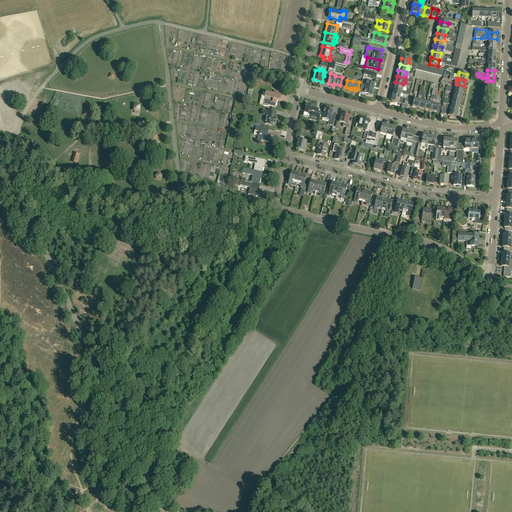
[(372,95),(375,83),(365,81),(362,92),(368,94),(368,95),(371,96),(371,95),(372,95)]
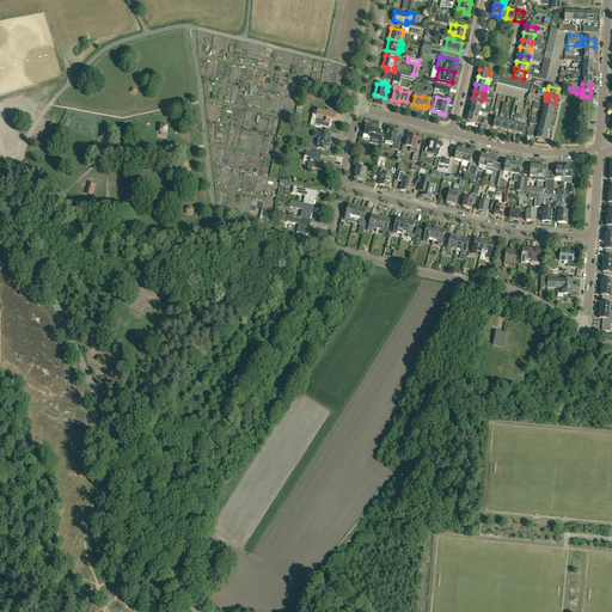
[(481,104),(482,101),(472,98),(471,106),(481,109),(482,105),(481,104)]
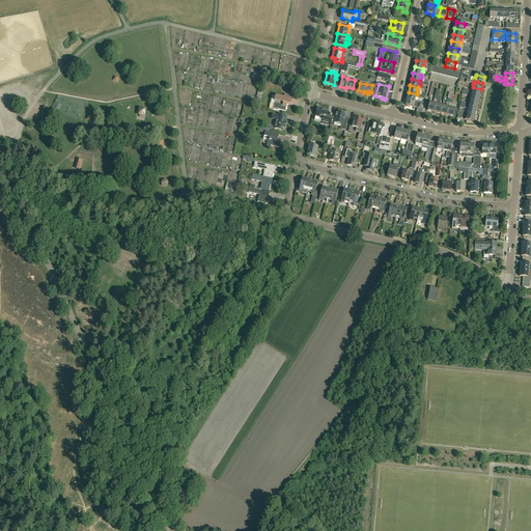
[(409,92),(407,99),(415,101),(416,98),(417,98),(417,94),(409,92)]
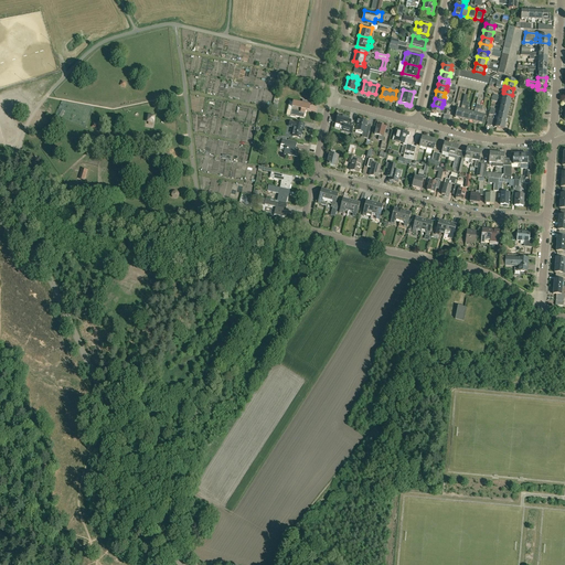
[(509,109),(510,102),(501,99),(500,103),(501,103),(500,107),(509,109)]
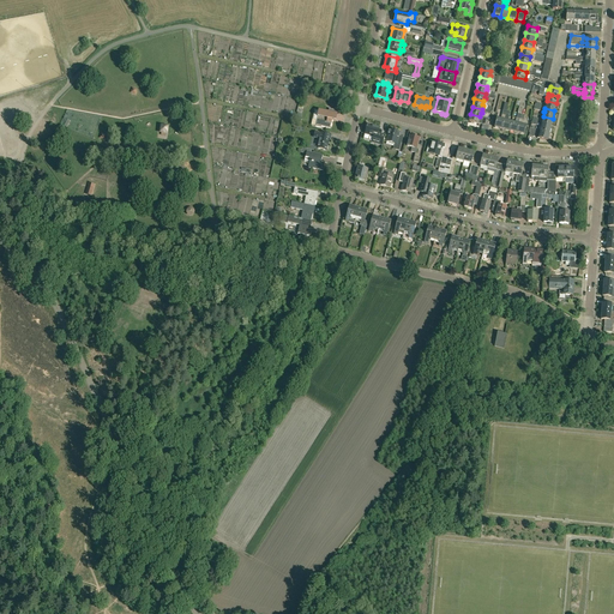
[(336,114),(336,110),(329,109),(329,113),(319,110),(315,126),(321,127),(321,126),(330,128),(332,121),(336,121),(337,114),(336,114)]
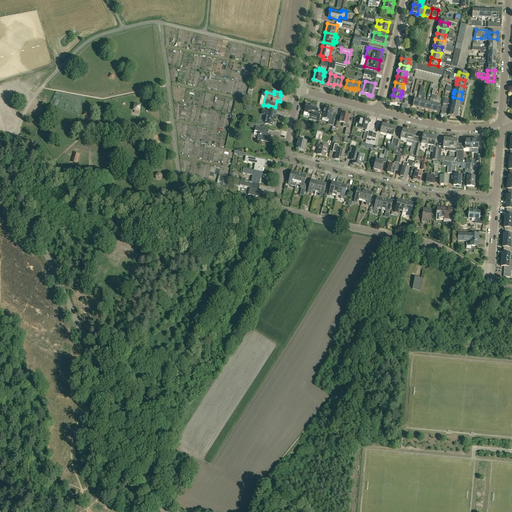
[(408,99),(400,97),(392,95),(391,101),(406,105),(408,99)]
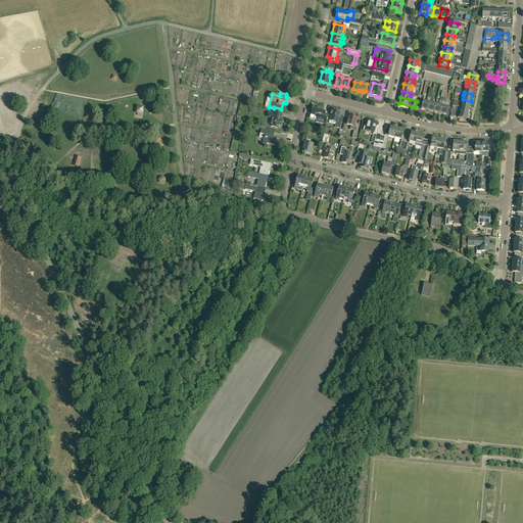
[(427,101),(427,102),(423,101),(421,108),(427,110),(430,101),(427,101)]
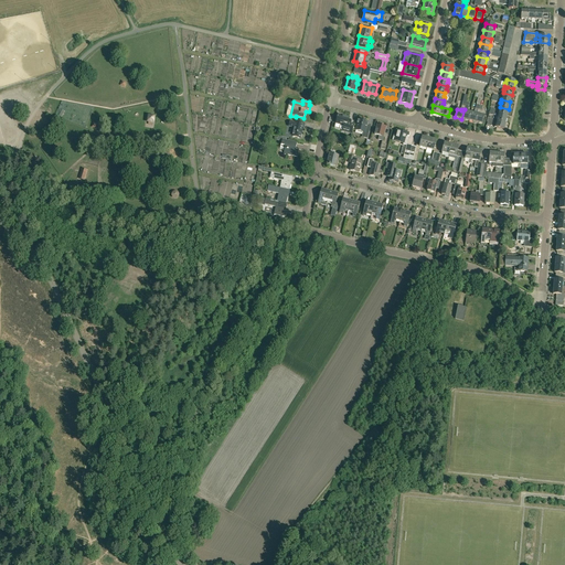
[(465,109),(461,119),(469,120),(471,113),(467,112),(468,110),(465,109)]
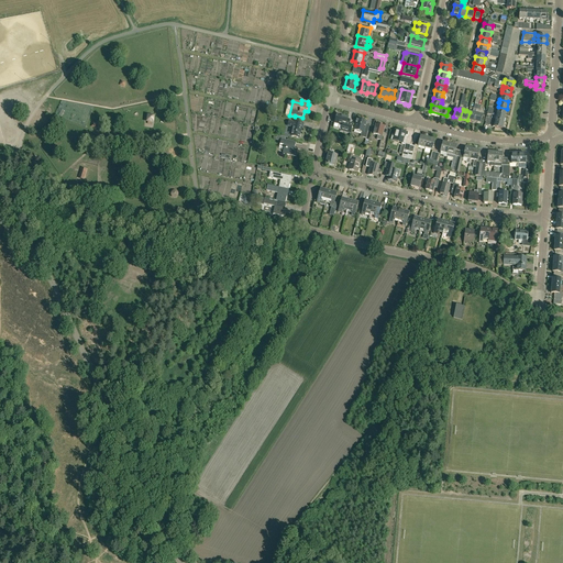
[(470,112),(467,120),(474,122),(476,112),(473,112),(473,113),(470,112)]
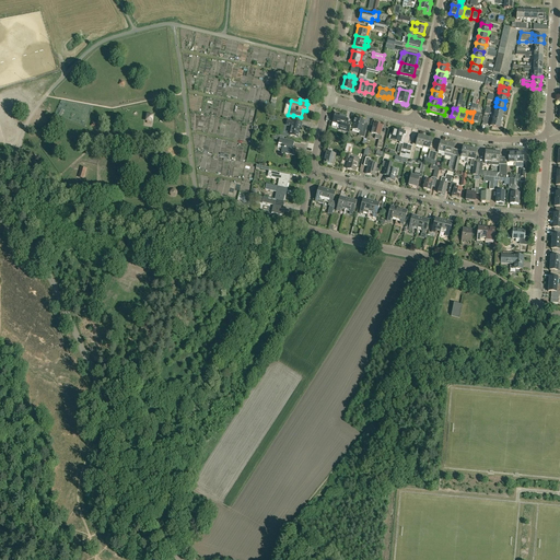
[(474,112),(471,121),(478,123),(480,115),(477,114),(477,113),(474,112)]
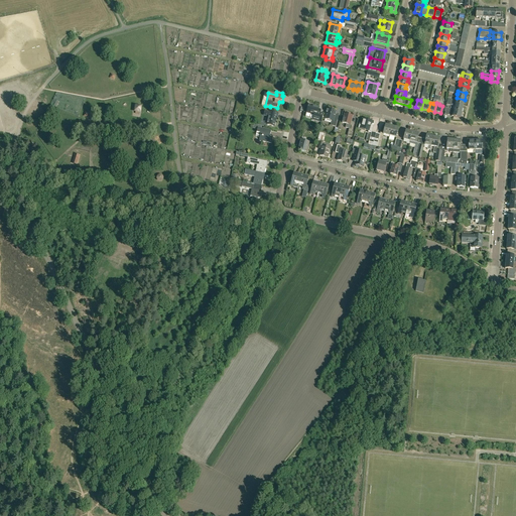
[(307,106),(308,107),(306,113),(313,115),(312,120),(321,122),(324,114),(317,112),(318,107),(312,106),(313,105),(308,104),(307,106)]
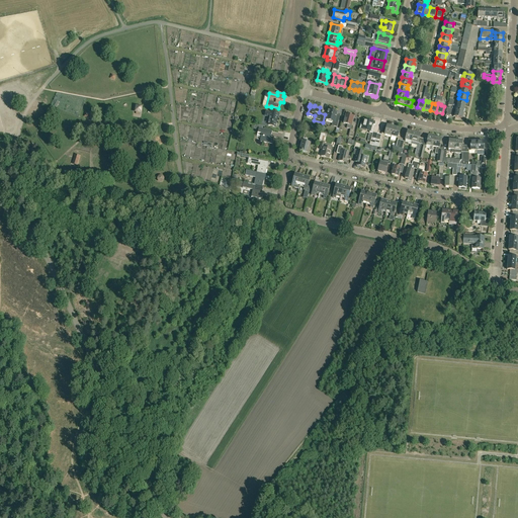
[(464,106),(456,104),(455,106),(456,107),(455,110),(463,112),(464,106)]
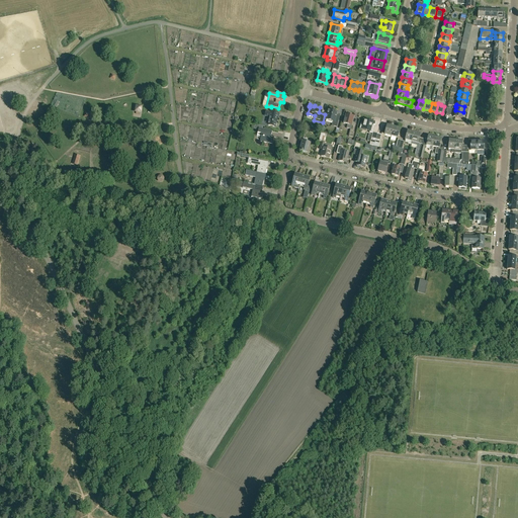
[(337,127),(339,119),(335,118),(337,112),(329,109),(326,119),(333,121),(332,125),(337,127)]
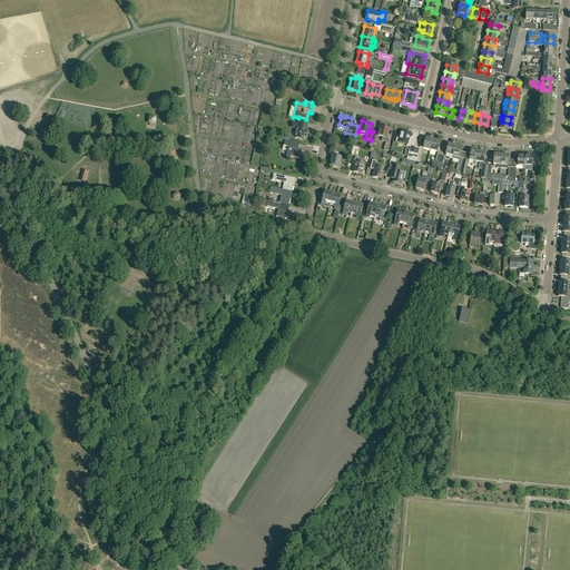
[(306,130),(307,125),(297,124),(293,123),(292,127),(296,128),(294,138),(303,139),(305,130),(306,130)]
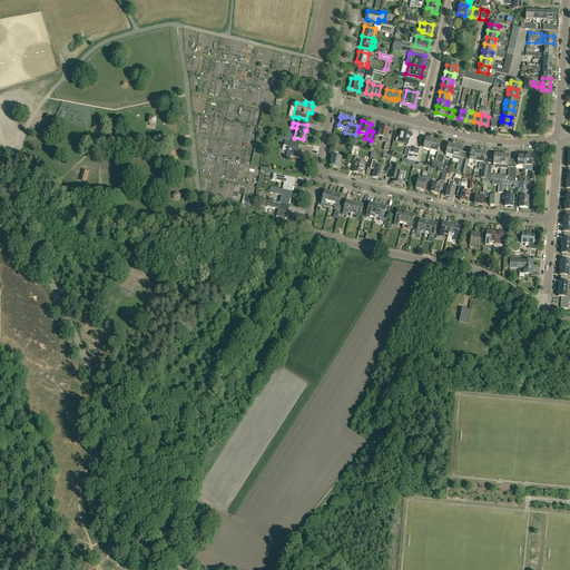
[(389,150),(390,146),(389,146),(391,135),(387,135),(390,128),(380,126),(377,135),(383,136),(382,140),(385,141),(384,149),(389,150)]
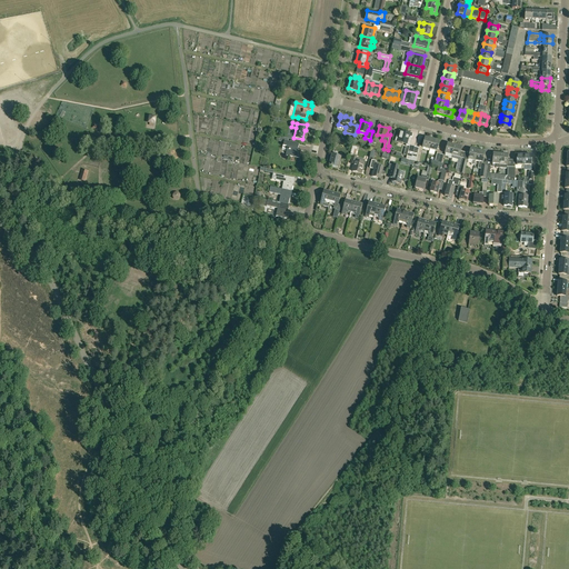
[(407,145),(409,133),(399,131),(397,142),(407,145)]
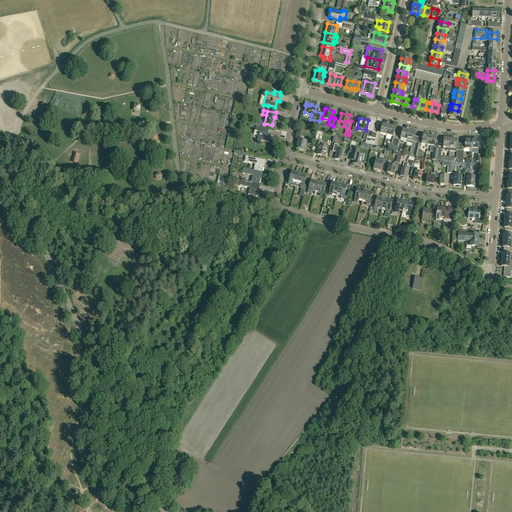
[(380,133),(386,135),(389,125),(382,124),(380,133)]
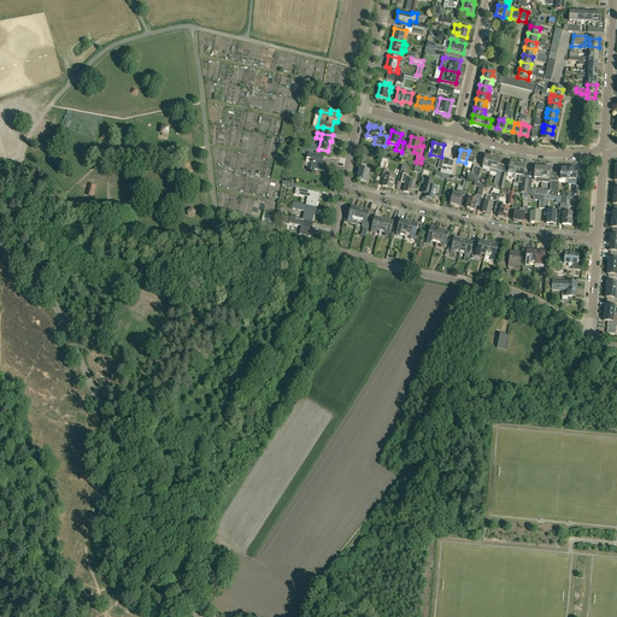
[(474,164),(476,153),(469,151),(465,163),(474,164)]
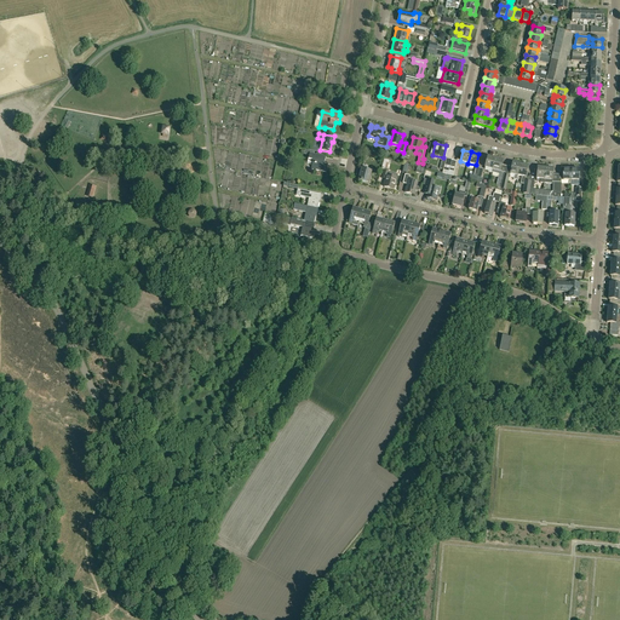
[(326,172),(327,166),(323,165),(326,158),(310,154),(309,159),(313,160),(311,168),(326,172)]
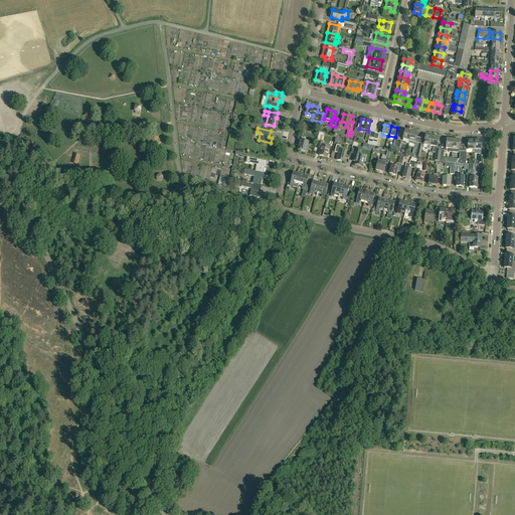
[(402,139),(408,141),(411,132),(405,130),(402,139)]
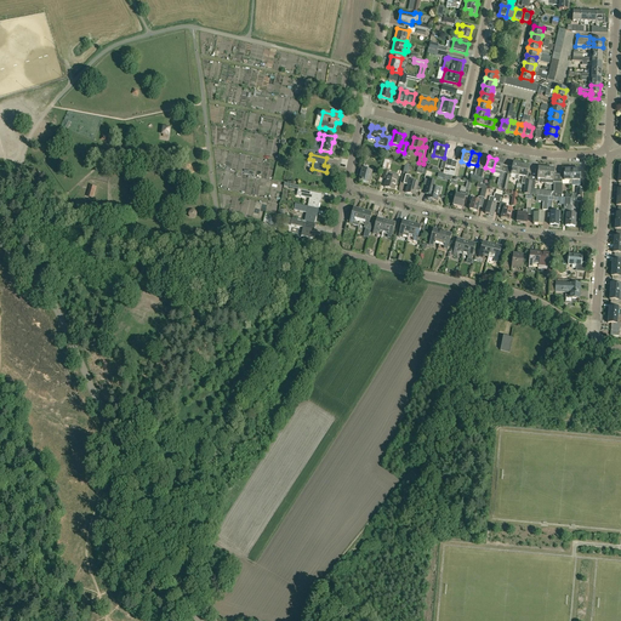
[(493,172),(500,175),(503,160),(496,159),(493,170),(493,172)]
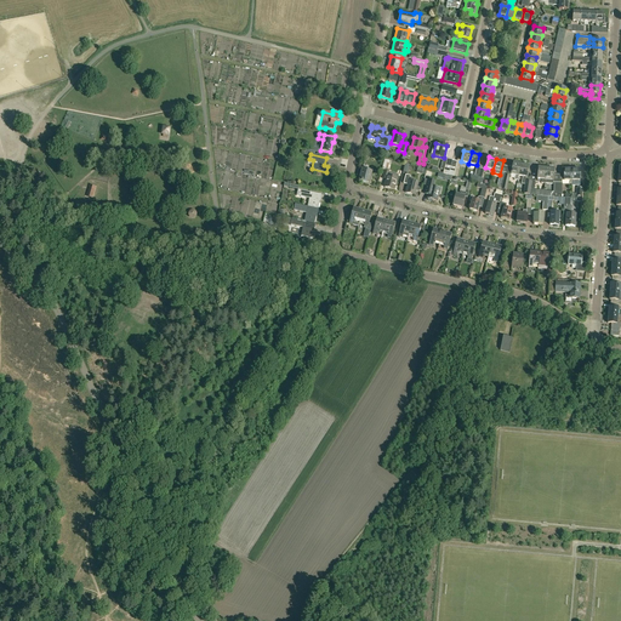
[(518,181),(519,176),(520,165),(513,163),(511,175),(516,175),(514,180),(518,181)]
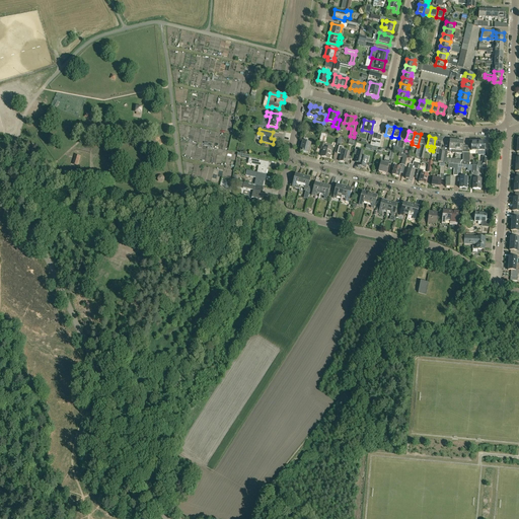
[(442,162),(443,158),(444,152),(440,151),(442,139),(435,138),(434,147),(437,148),(436,153),(439,154),(437,161),(442,162)]
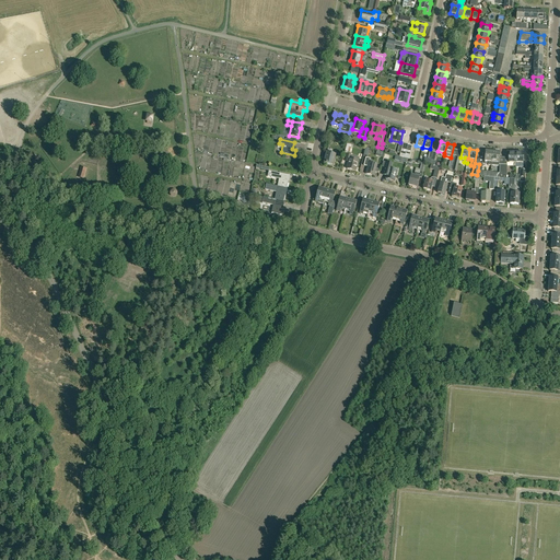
[(333,165),(335,154),(326,152),(324,163),(333,165)]
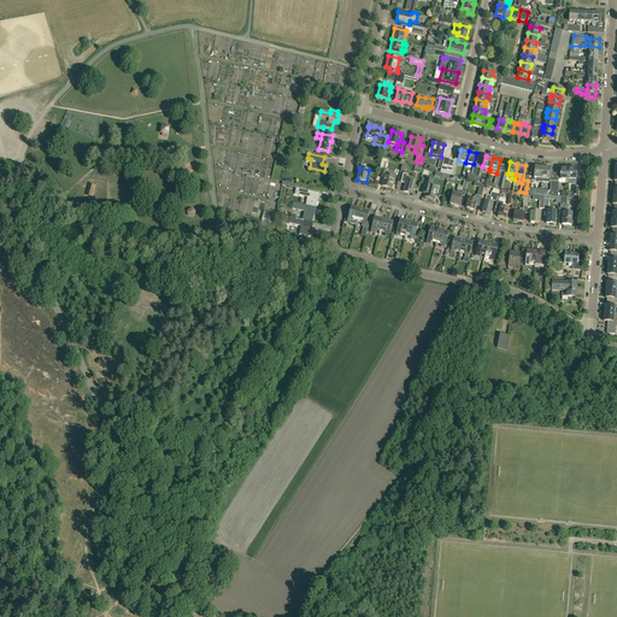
[(392,188),(394,177),(386,175),(387,171),(382,170),(380,177),(383,178),(382,186),(392,188)]
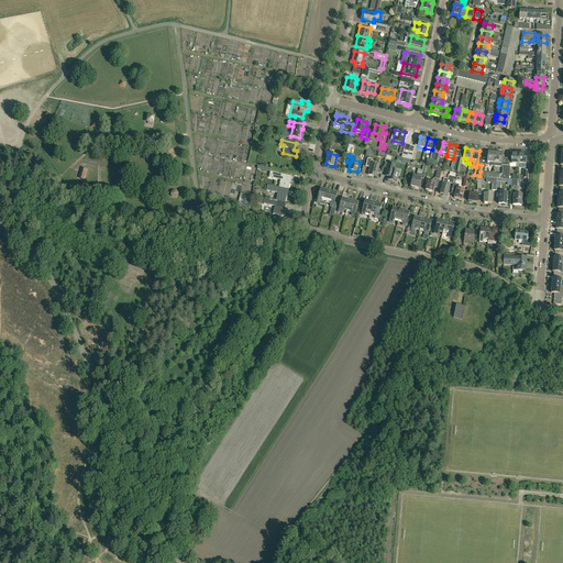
[(381,173),(381,169),(378,169),(379,165),(371,163),(372,159),(367,158),(365,166),(370,167),(367,175),(376,177),(377,173),(381,173)]
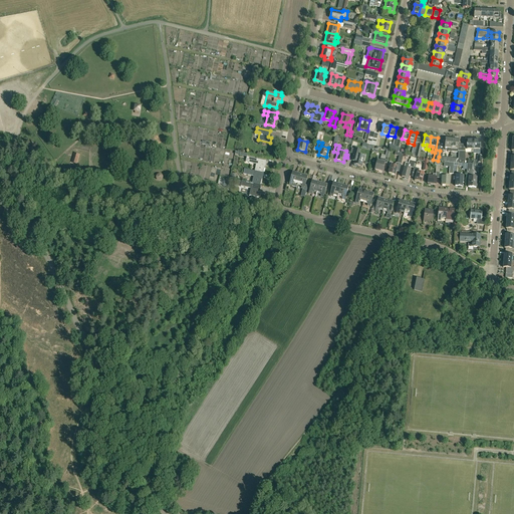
[(350,161),(354,162),(353,165),(361,167),(364,157),(359,156),(360,151),(351,148),(350,153),(352,153),(350,161)]
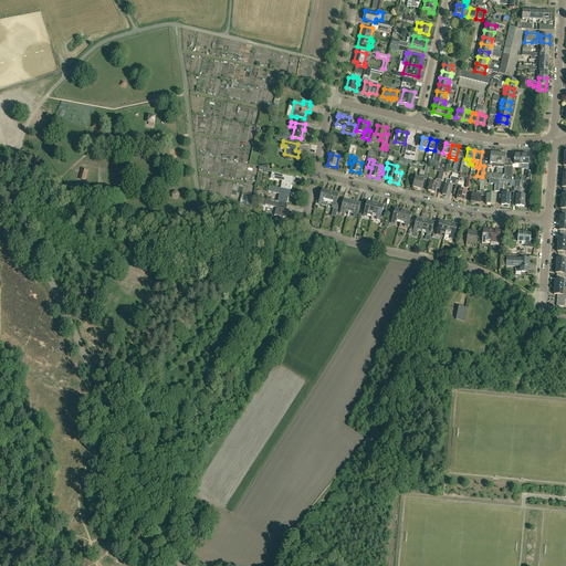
[(438,175),(437,179),(441,180),(443,170),(438,168),(436,168),(435,170),(439,171),(438,175)]
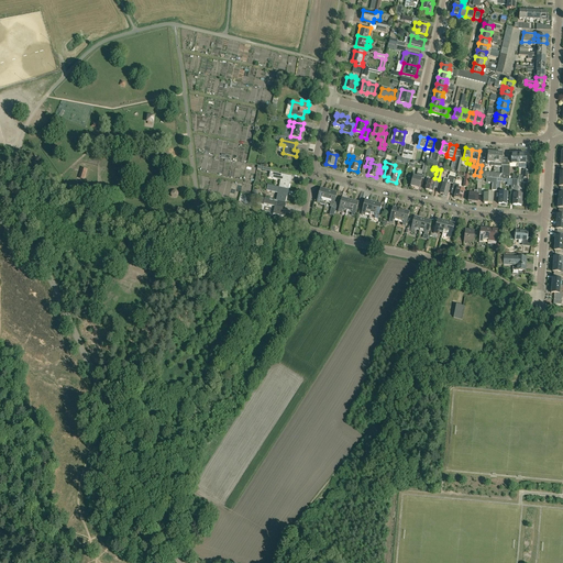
[(282,179),(279,187),(288,189),(291,176),(271,172),(268,177),(282,179)]
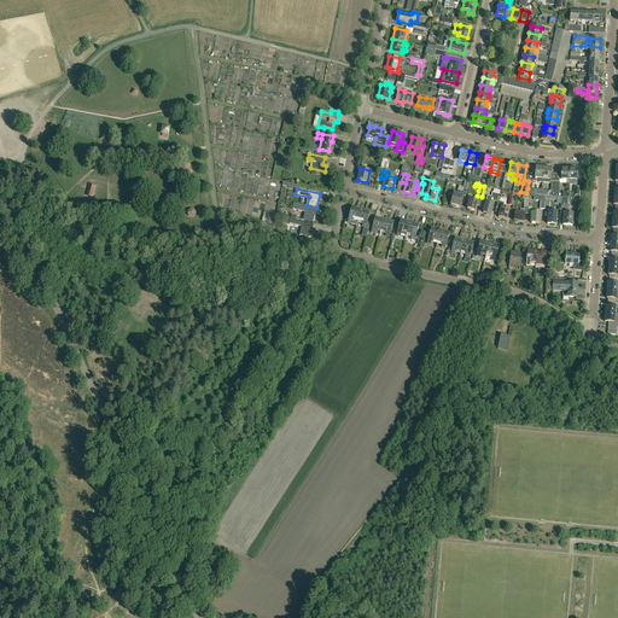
[(462,196),(462,192),(459,191),(458,194),(454,193),(452,204),(455,205),(455,207),(459,208),(462,196)]
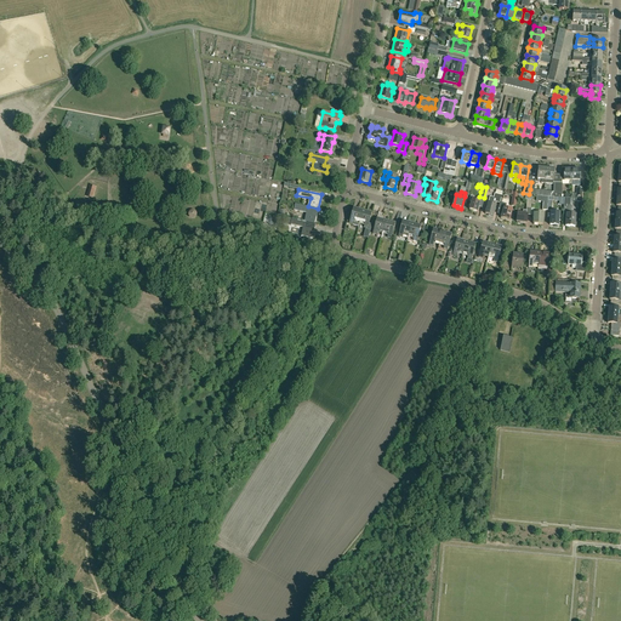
[(477,211),(479,201),(479,199),(471,197),(469,200),(472,201),(469,210),(477,211)]
